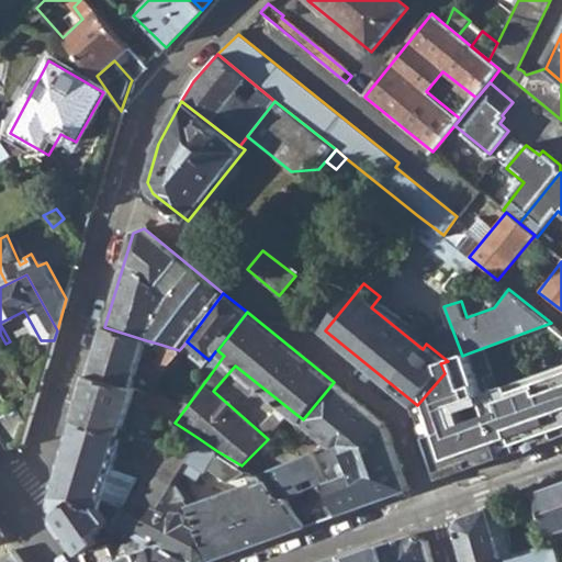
[(90,375),(131,389),(146,340),(104,327),(90,375)]
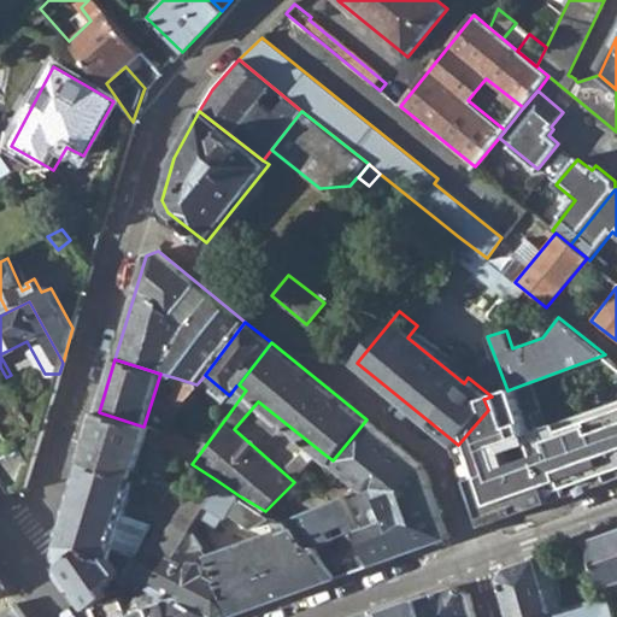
[(0,391),(1,394),(12,388),(6,377),(0,366),(0,391)]
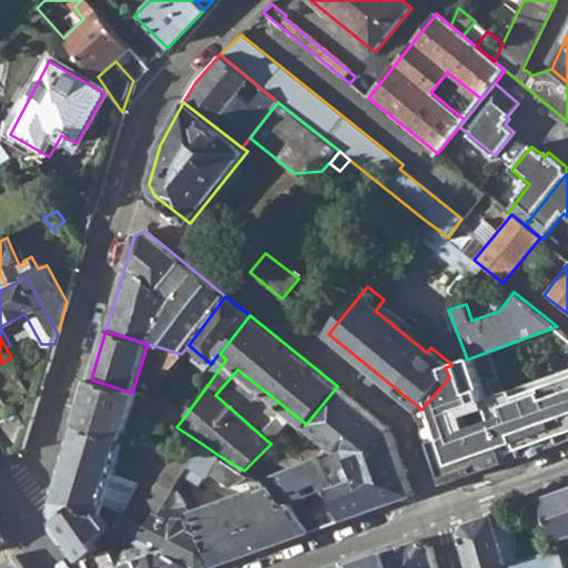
[(189,345),(182,353),(192,359),(196,352),(189,345)]
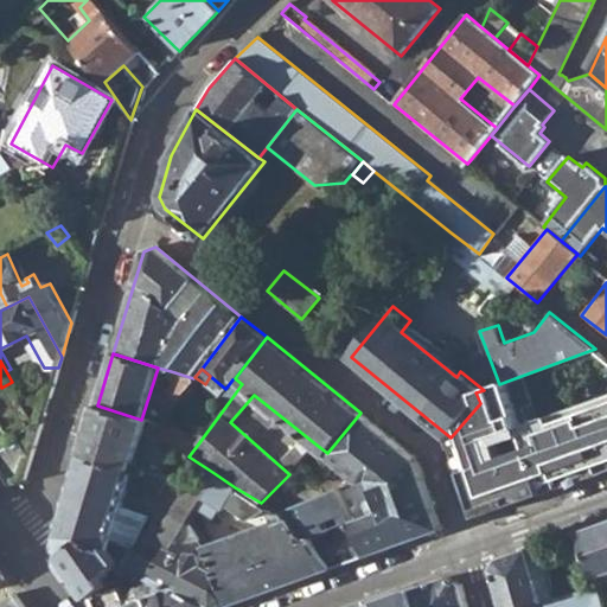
[(193,378),(171,371),(170,378),(176,379),(147,421),(158,425),(172,406),(193,378)]
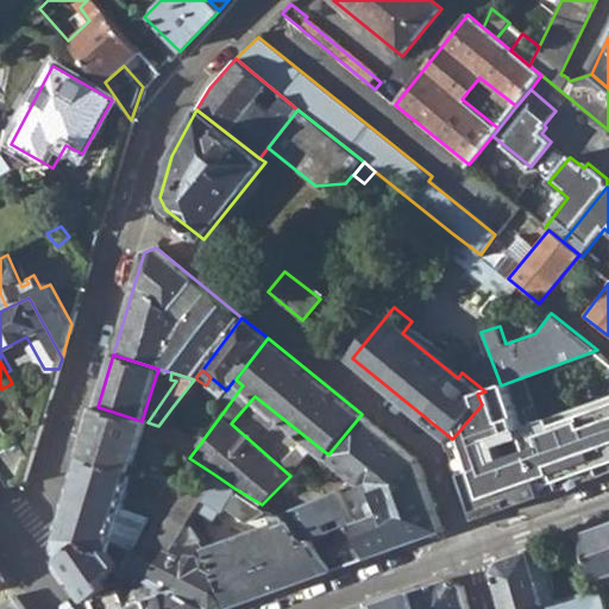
[(230,403),(242,387),(233,381),(226,390),(225,389),(220,395),(230,403)]
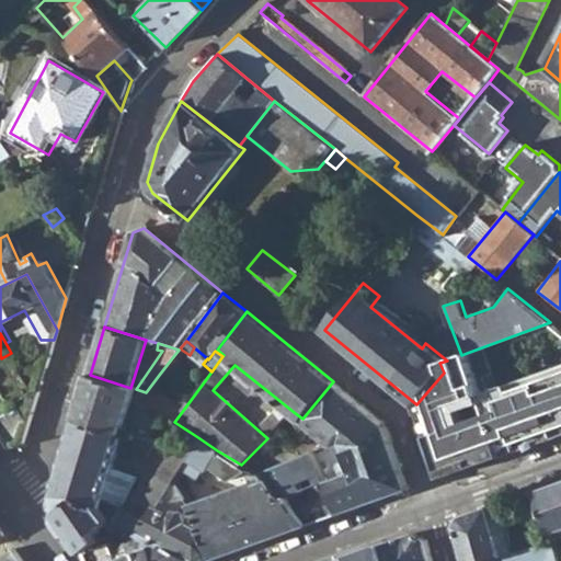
[(481,393),(467,353),(461,355),(447,361),(439,363),(444,373),(416,404),(442,477),(473,466),(477,464),(487,460),(560,434),(560,364),(496,388),(481,393)]
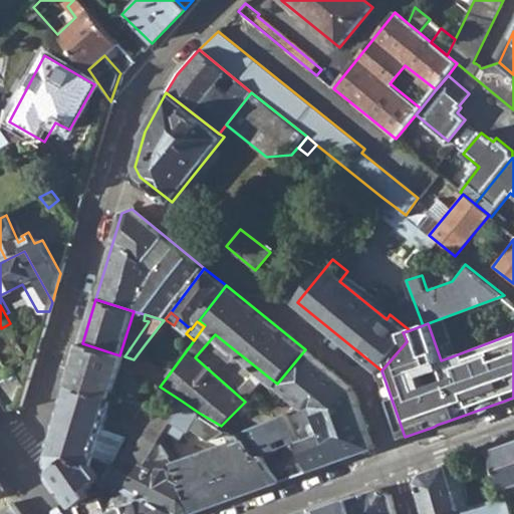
[(122,365),(129,366),(134,359),(124,356),(119,355),(82,343),(70,382),(113,396),(122,365)]
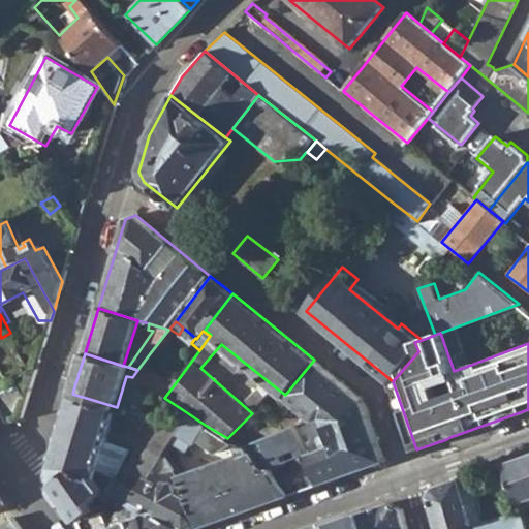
[(164,398),(174,385),(149,370),(157,359),(150,353),(137,370),(132,377),(164,398)]
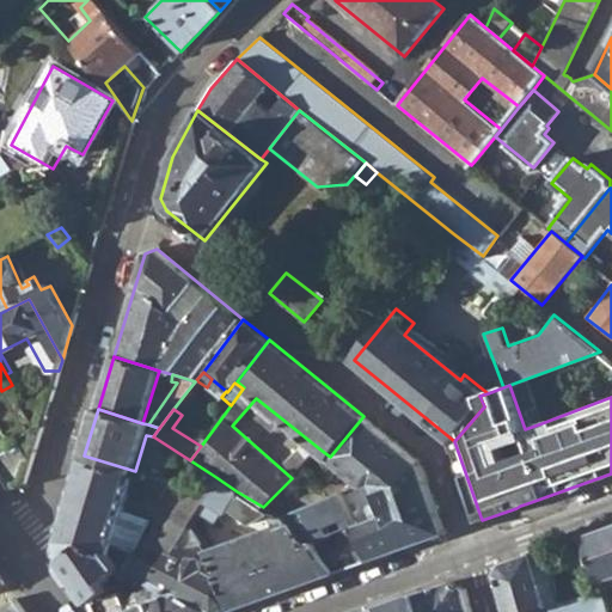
[(375,516),(360,524),(374,560),(448,532),(421,463),(363,416),(330,457),(362,482),(373,478),(381,497),(375,501),(373,507),(375,516)]
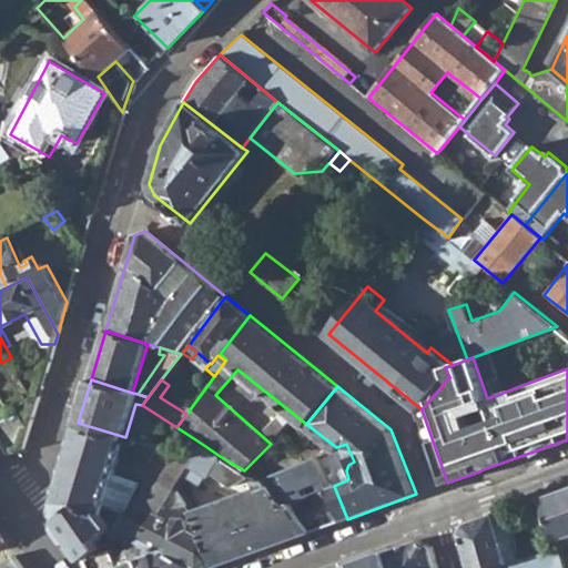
[(275,439),(297,417),(275,399),(271,404),(282,414),(265,429),(275,439)]
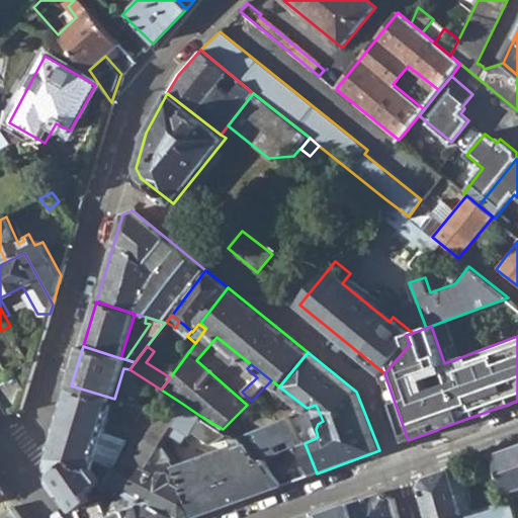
[(0,380),(0,405),(6,413),(22,410),(23,405),(3,379),(0,380)]
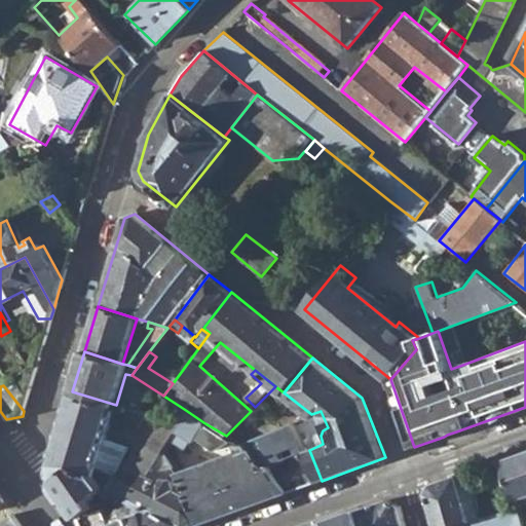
[(107,438),(112,422),(116,405),(72,391),(50,465),(53,482),(77,467),(96,477),(104,485),(109,488),(123,495),(132,500),(148,475),(163,450),(170,440),(180,422),(170,419),(165,418),(125,481),(115,475),(116,472),(99,466),(107,438)]
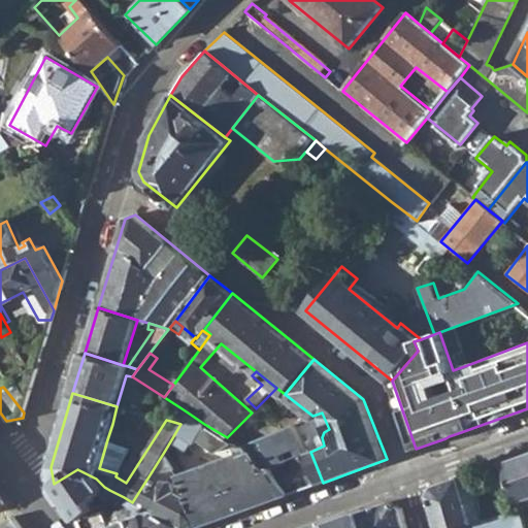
[(145,414),(117,406),(112,424),(137,432),(145,414)]
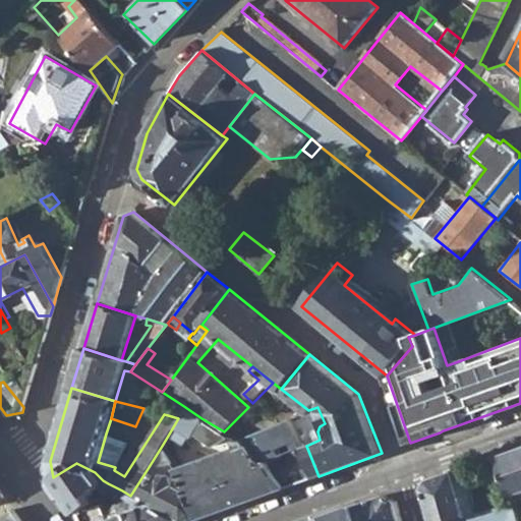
[(179,403),(175,409),(181,414),(185,407),(179,403)]
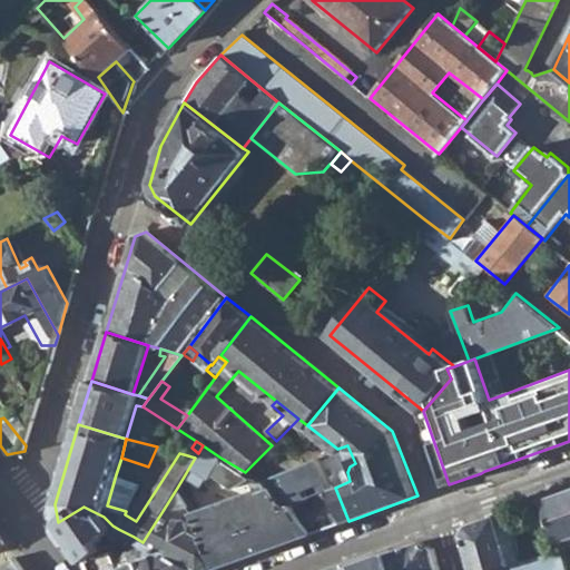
[(195,458),(184,477),(200,487),(206,477),(207,478),(212,472),(234,487),(251,475),(245,472),(220,458),(203,445),(198,453),(195,458)]
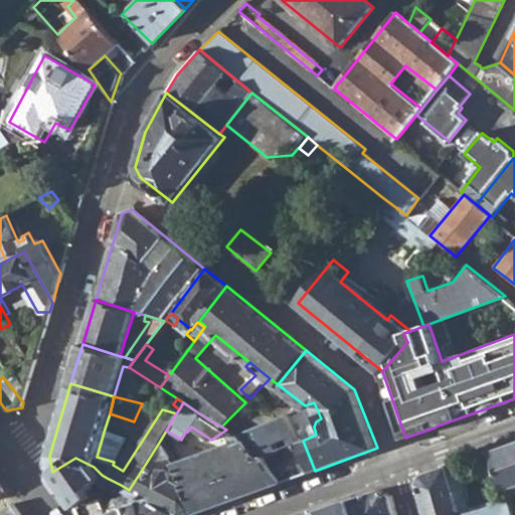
[(173,404),(167,405),(166,410),(176,413),(179,409),(173,404)]
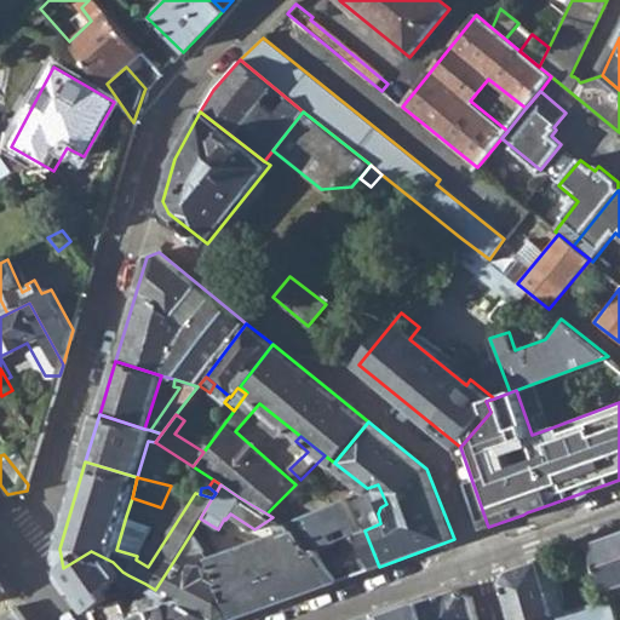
[(294,523),(345,579),(379,567),(365,530),(349,499),(286,522),(294,523)]
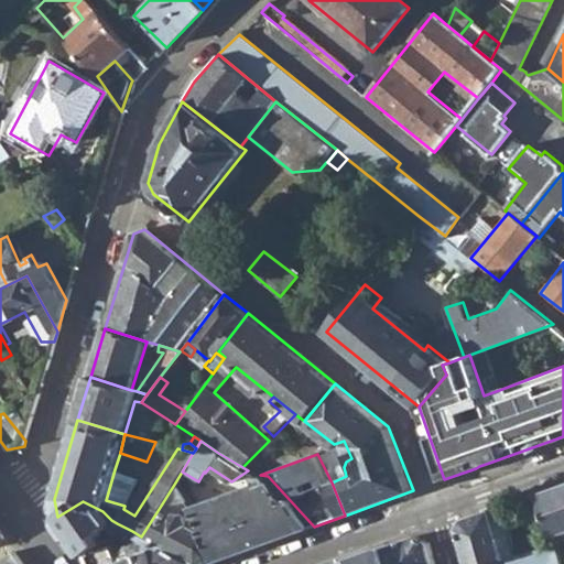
[(138,478),(115,469),(106,500),(125,506),(138,478)]
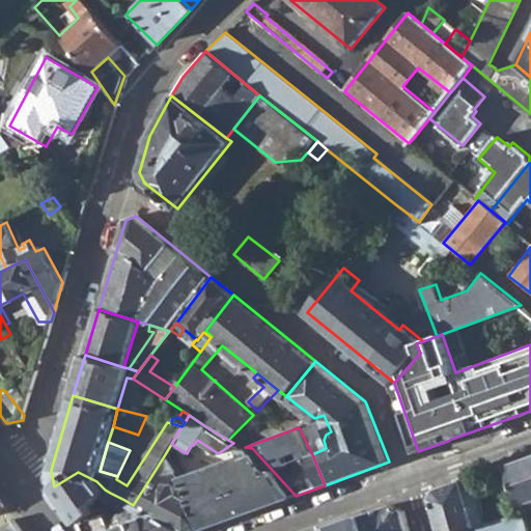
[(243,456),(182,478),(190,488),(195,497),(194,499),(206,527),(296,496),(252,448),(245,447),(242,446),(243,456)]
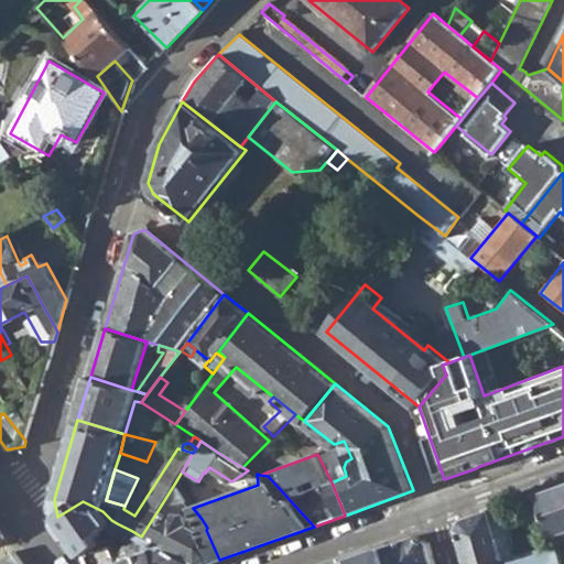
[(552,534),(563,529),(563,481),(538,491),(548,519),(552,534)]
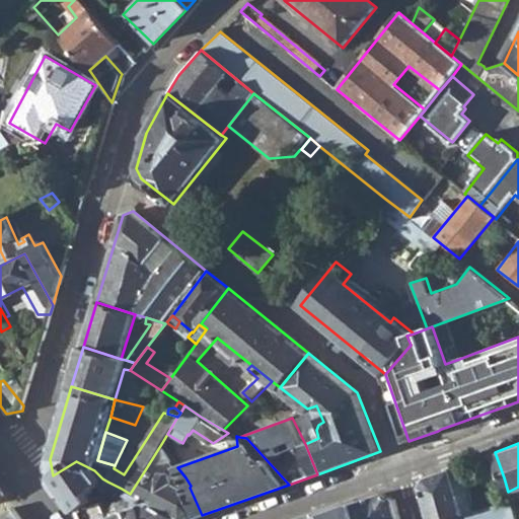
[(161,444),(146,468),(158,475),(160,472),(164,471),(171,458),(161,444)]
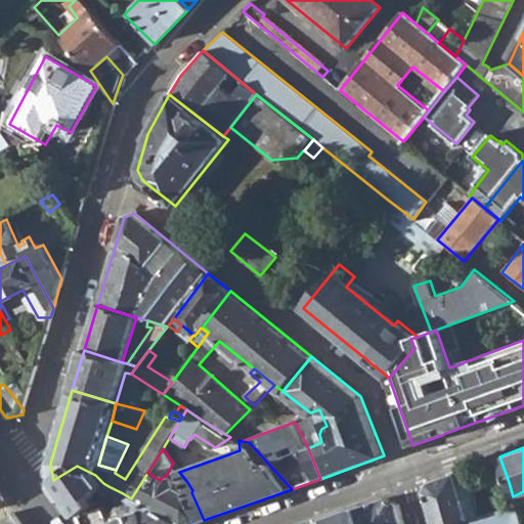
[(489,488),(509,482),(499,456),(481,464),(489,488)]
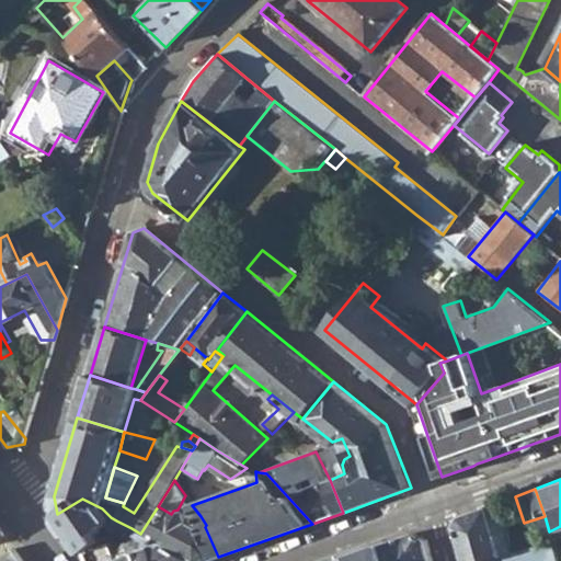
[(194,560),(140,534),(132,528),(122,550),(122,551),(127,549),(129,553),(114,560),(112,556),(115,554),(110,542),(89,548),(101,538),(98,533),(106,524),(111,528),(116,521),(111,517),(102,508),(82,499),(57,514),(84,551),(88,560),(194,560)]
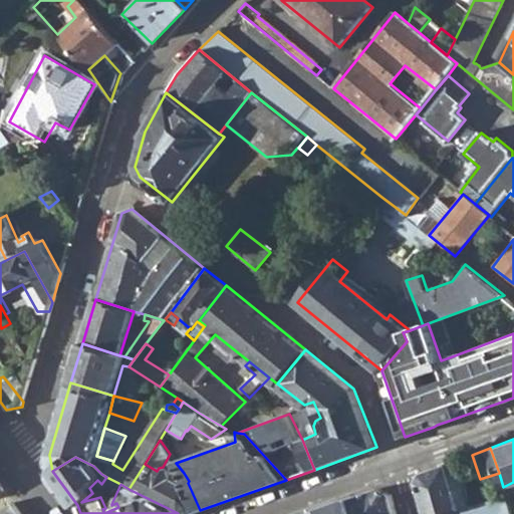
[(459,460),(450,462),(461,507),(477,503),(475,495),(469,497),(459,460)]
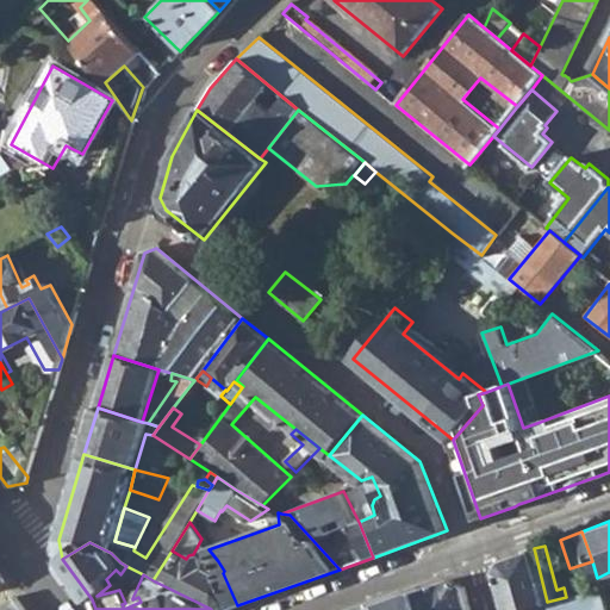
[(505,609),(524,609),(547,602),(534,548),(504,559),(496,573),(505,609)]
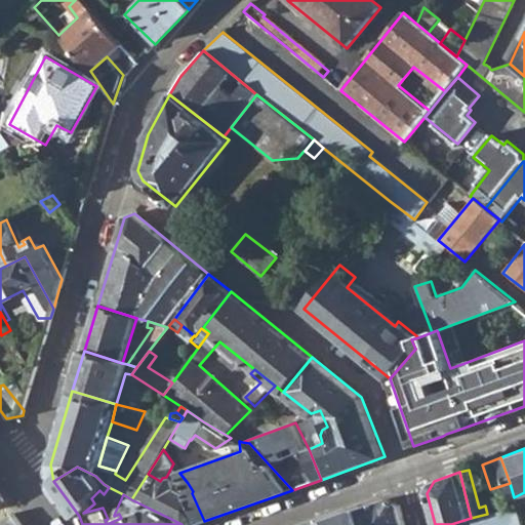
[(193,491),(188,483),(182,491),(175,487),(176,485),(172,480),(166,477),(162,478),(160,481),(148,474),(131,499),(182,524),(193,524),(204,521),(192,493),(193,491)]
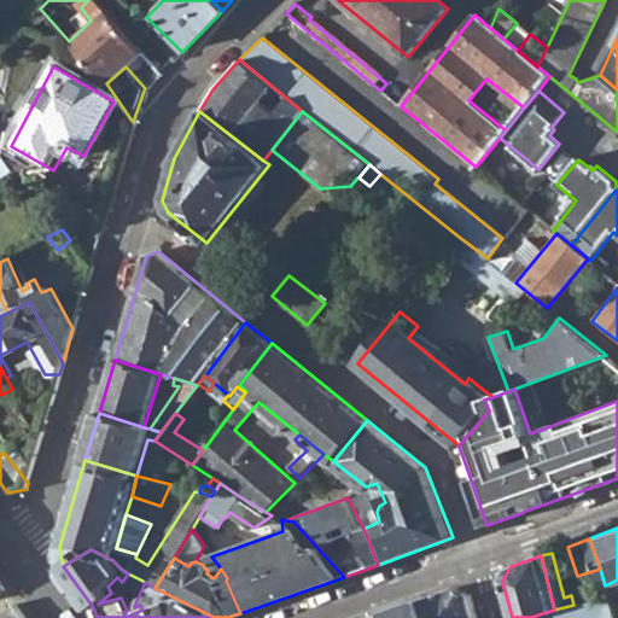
[(426,617),(474,617),(470,595),(455,588),(419,601),(426,617)]
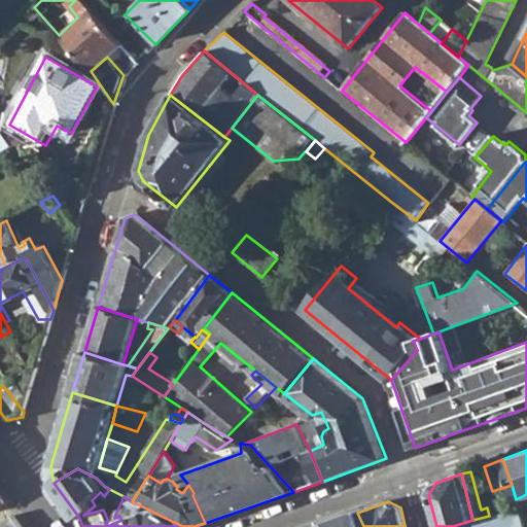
[(526,526),(523,510),(520,510),(508,513),(503,514),(489,516),(472,520),(453,526),(526,526)]
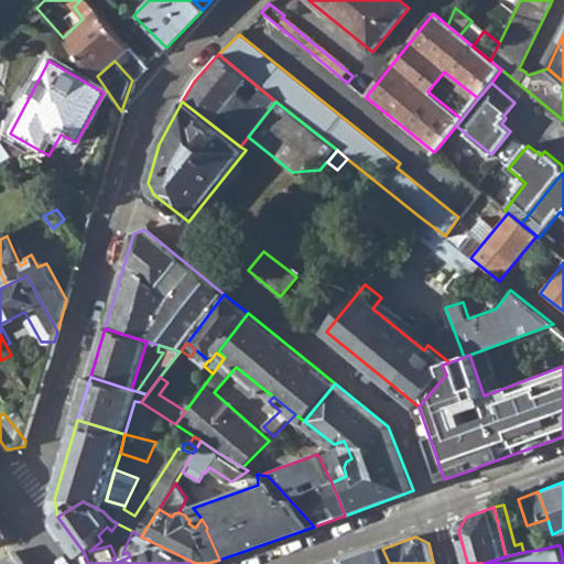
[(389,563),(382,549),(350,560),(351,563),(389,563)]
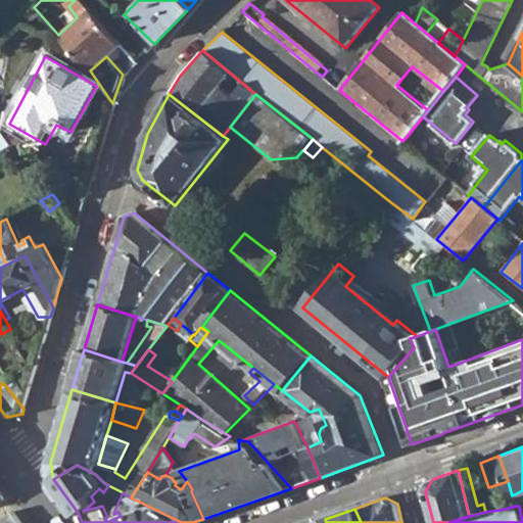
[(0,522),(20,522),(12,513),(0,521),(0,522)]
